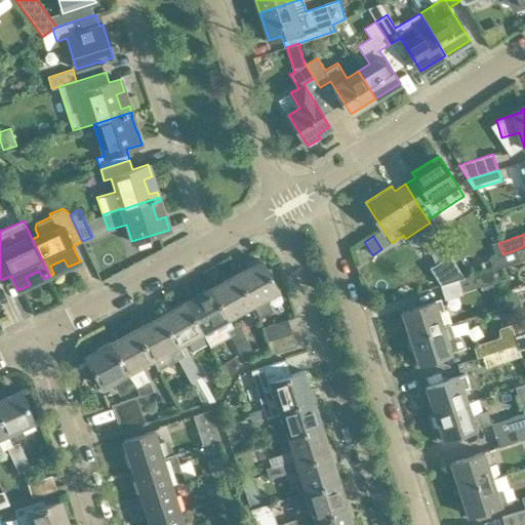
[(519,263),(515,250),(502,254),(490,258),(493,271),(519,263)]
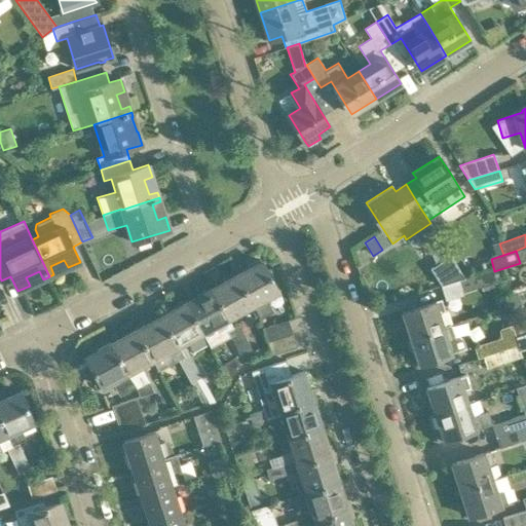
[(452,256),(430,269),(441,286),(459,279),(465,277),(452,256)]
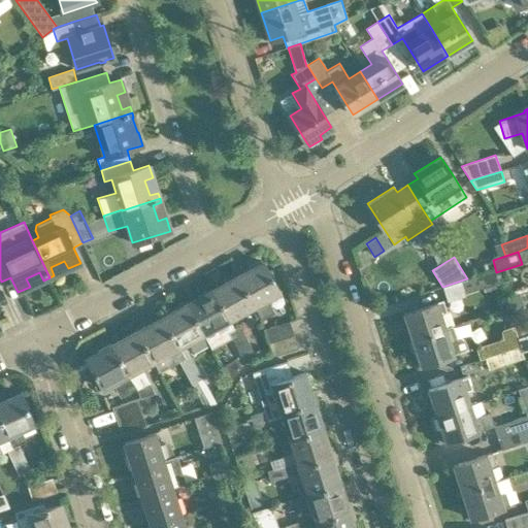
[(279,291),(263,262),(237,276),(251,301),(253,305),(254,305),(261,320),(274,312),(267,298),(279,291)]
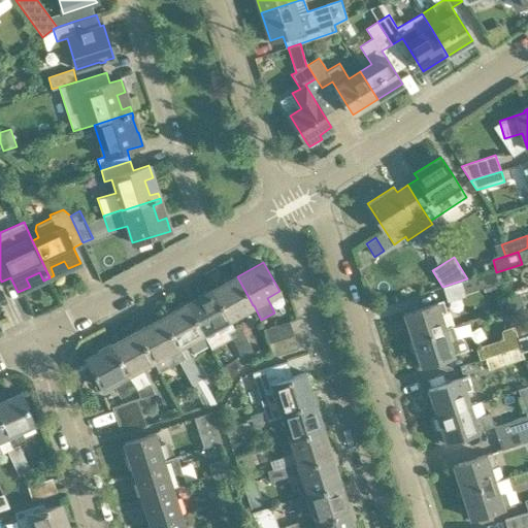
[(461,281),(459,282),(462,293),(497,283),(493,270),(467,278),(461,281)]
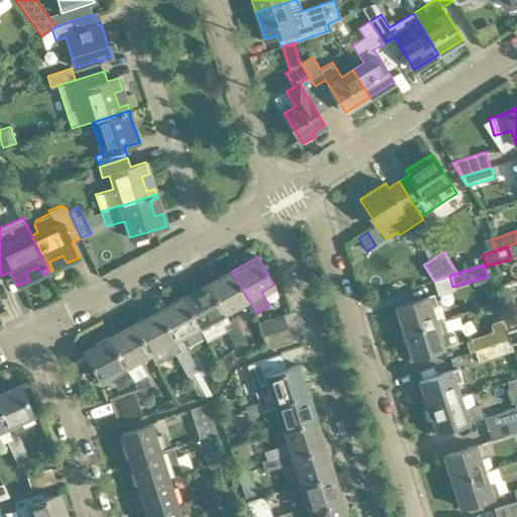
[(232,271),(207,284),(223,313),(247,299),(245,295),(232,271)]
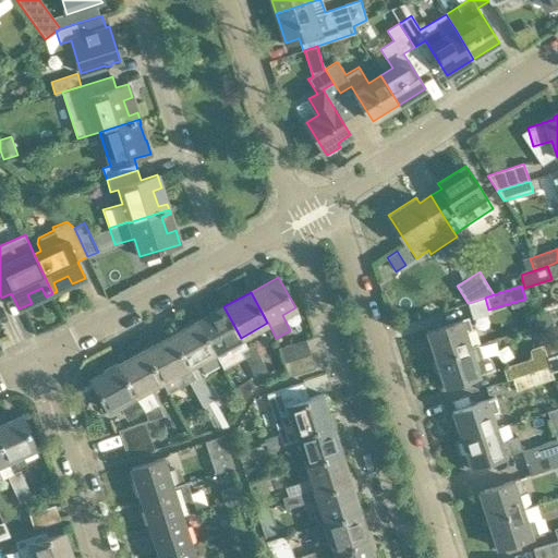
[(241,338),(223,306),(197,322),(214,352),(219,361),(231,354),(226,346),(241,338)]
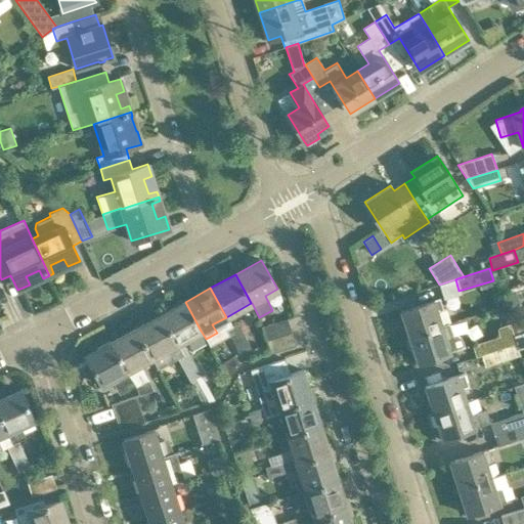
[(400,310),(408,336),(441,325),(437,312),(443,310),(439,298),(400,310)]
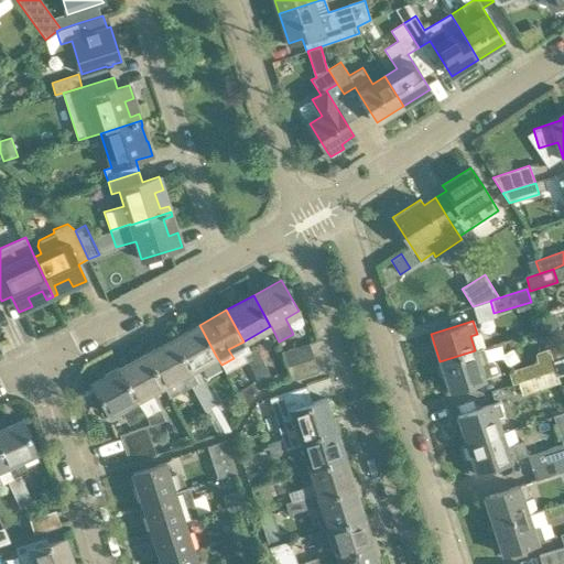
[(216,356),(199,325),(172,339),(195,382),(202,379),(203,378),(196,367),(216,356)]
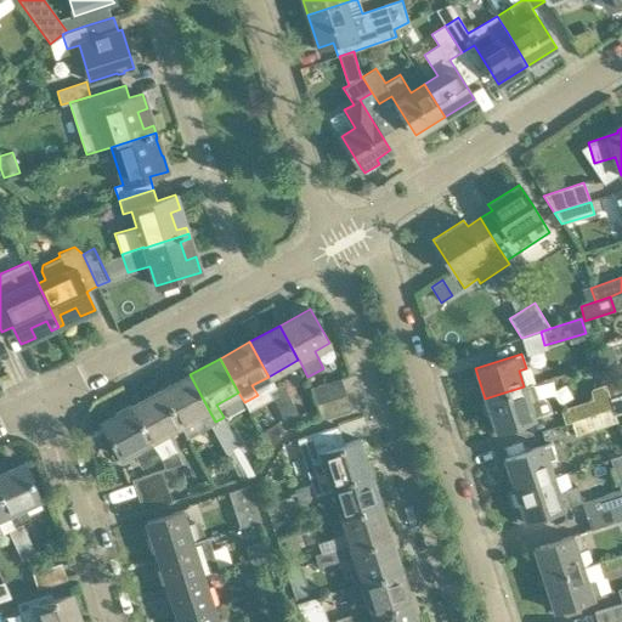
[(190,374),(160,390),(180,425),(179,425),(186,439),(210,425),(218,439),(231,431),(224,417),(222,418),(215,422),(190,374)]
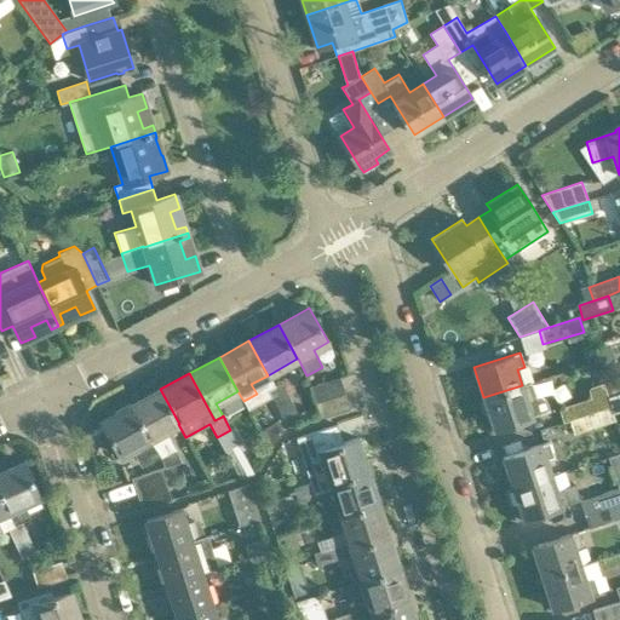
[(314,402),(344,392),(339,378),(309,388),(314,402)]
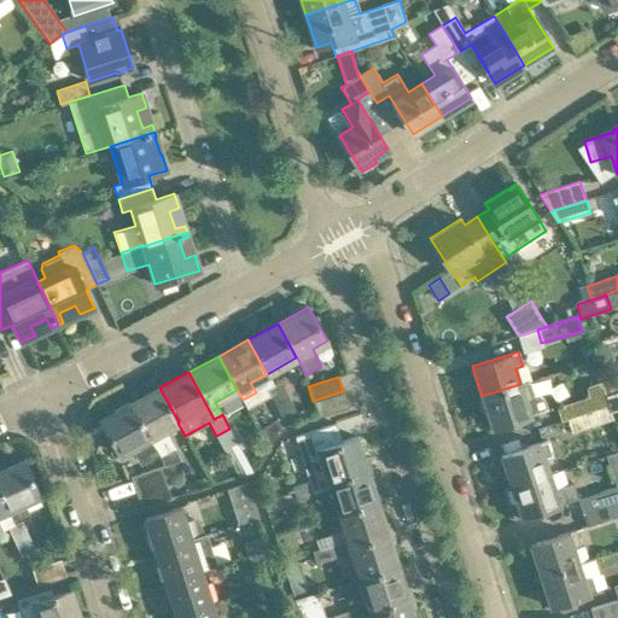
[(617,377),(602,382),(606,396),(617,391),(617,377)]
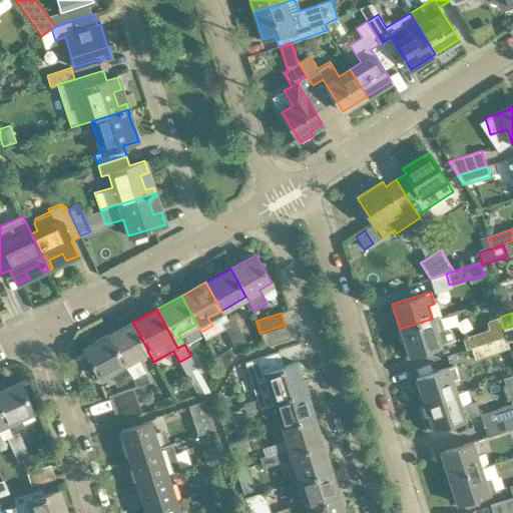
[(439,317),(432,319),(400,329),(409,356),(455,341),(452,331),(448,329),(443,331),(439,317)]
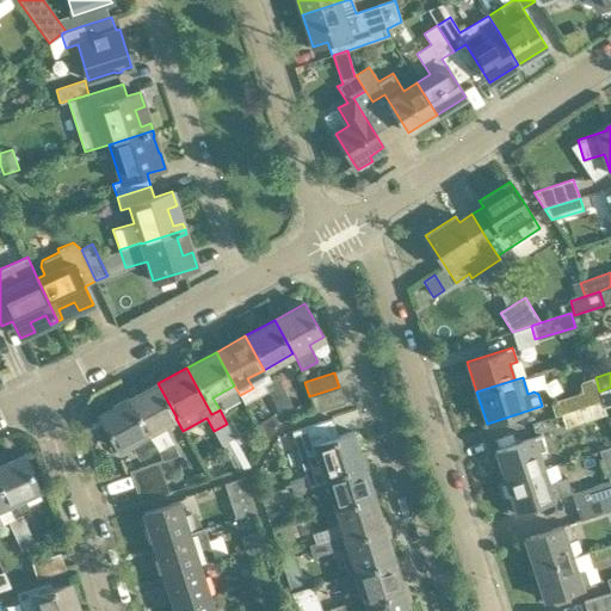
[(579,384),(581,392),(550,402),(555,417),(562,414),(603,401),(599,392),(596,377),(580,382),(579,384)]
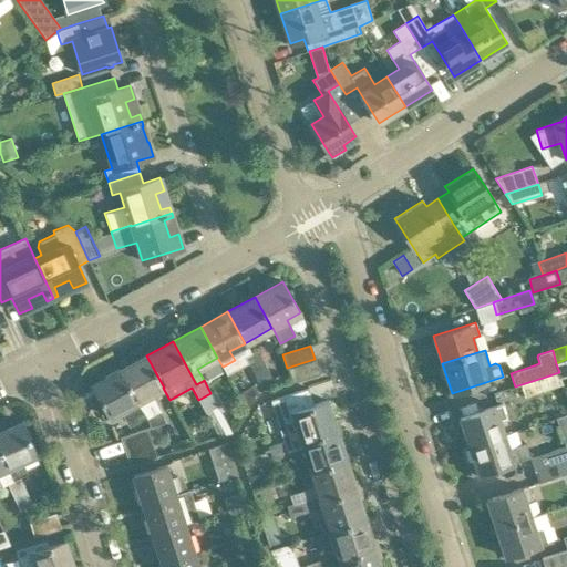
[(245,358),(253,371),(264,364),(257,351),(245,358)]
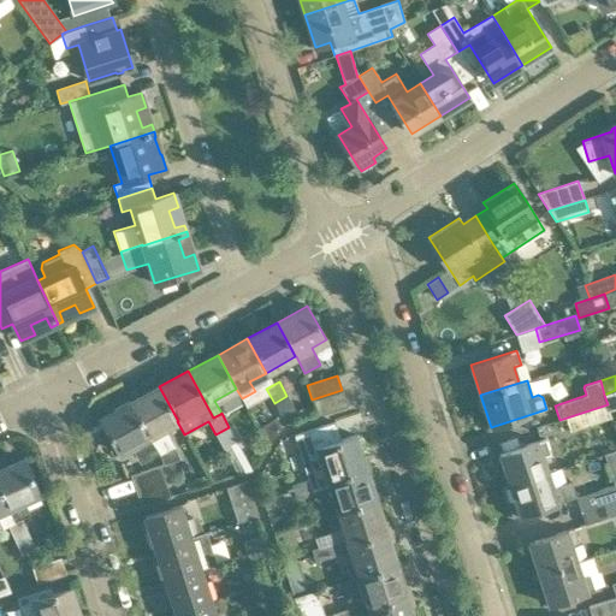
[(159,386),(130,403),(147,432),(150,439),(159,451),(159,452),(163,465),(178,458),(175,446),(163,430),(177,421),(178,421),(159,386)]
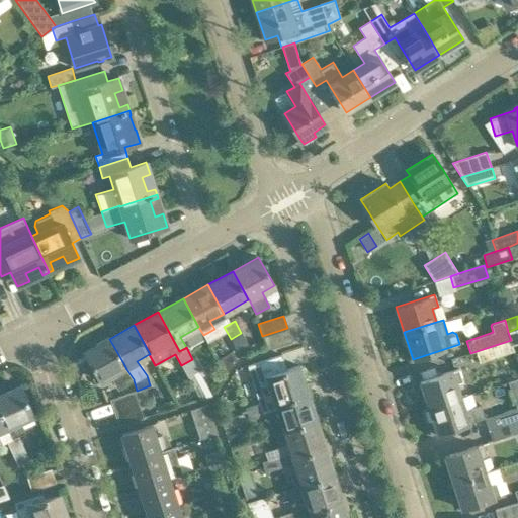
[(287,328),(262,336),(267,349),(291,341),(287,328)]
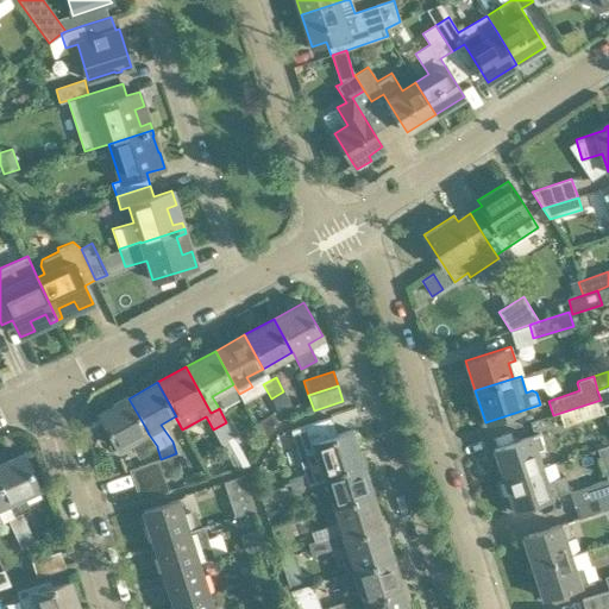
[(608,385),(597,390),(601,400),(602,405),(608,402),(608,385)]
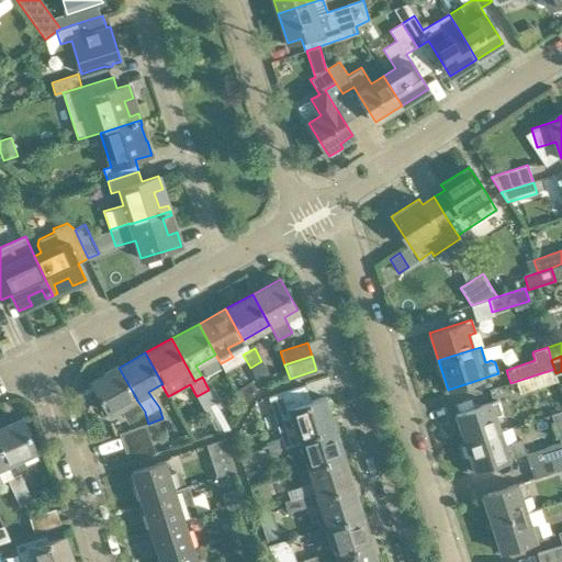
[(261,361),(250,368),(257,380),(269,374),(261,361)]
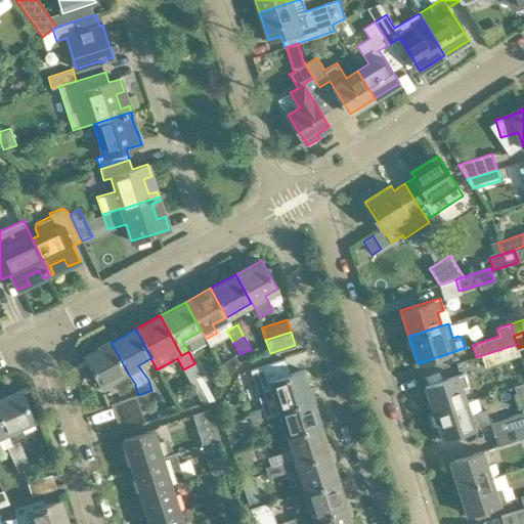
[(125,367),(111,343),(85,356),(101,386),(112,380),(118,390),(124,391),(135,385),(135,384),(128,374),(125,367)]
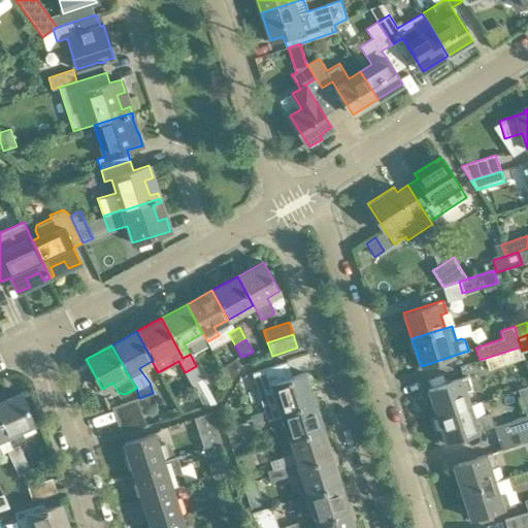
[(521,347),(486,358),(490,369),(525,358),(521,347)]
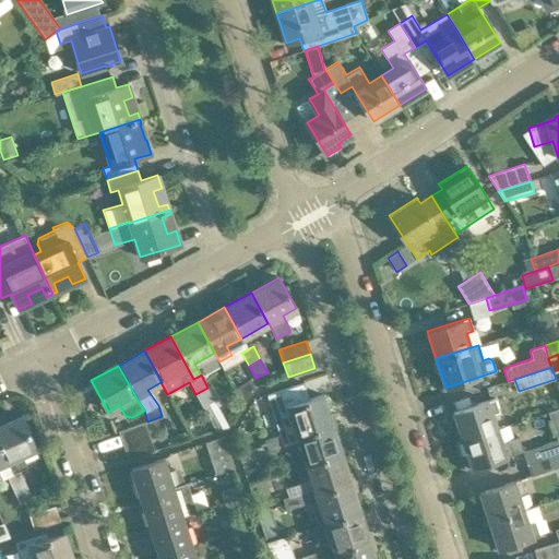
[(250,389),(254,387),(250,380),(236,388),(244,402),(250,389)]
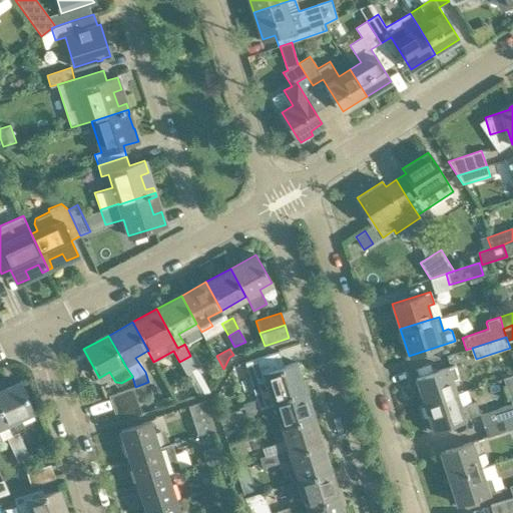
[(273,405),(271,400),(306,389),(302,376),(301,377),(296,364),(298,364),(297,362),(284,367),(279,352),(244,363),(257,400),(255,400),(259,410),(260,409),(273,405)]
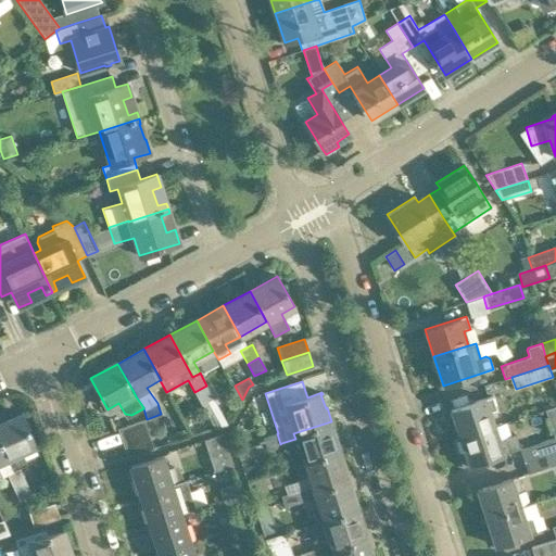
[(206,386),(194,392),(202,405),(206,403),(219,426),(227,424),(206,386)]
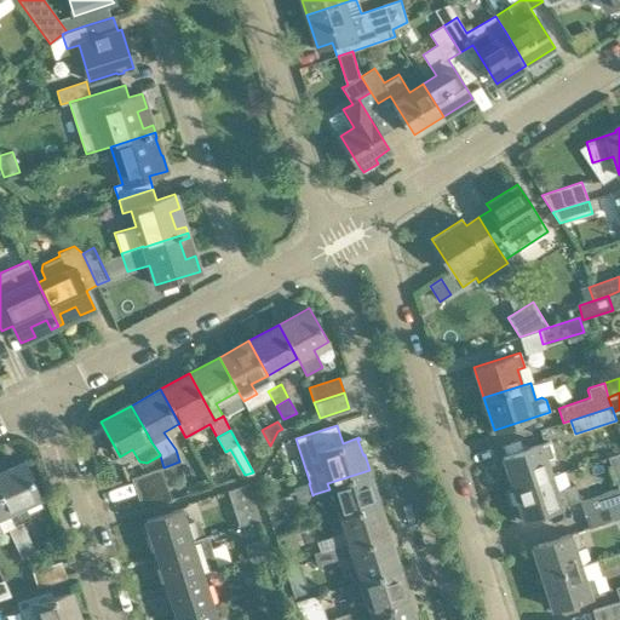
[(549,442),(503,457),(512,488),(552,475),(546,458),(554,455),(549,442)]
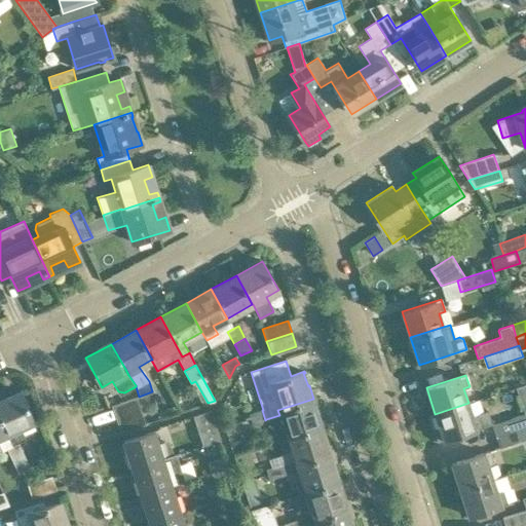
[(523,414),(510,419),(514,430),(525,425),(525,386),(515,390),(523,414)]
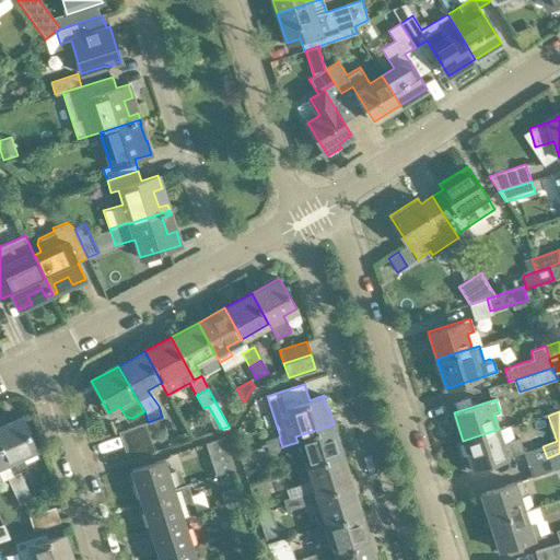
[(22,417),(0,427),(0,446),(13,475),(20,471),(26,468),(21,456),(36,450),(22,417)]
